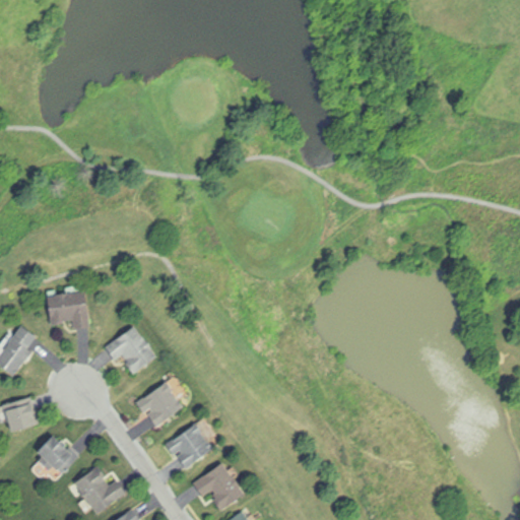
[(49,297),(57,296),(57,293),(74,290),(74,293),(85,291),(90,325),(75,327),(74,320),(69,321),(68,318),(64,319),(65,323),(52,324),(49,297)]
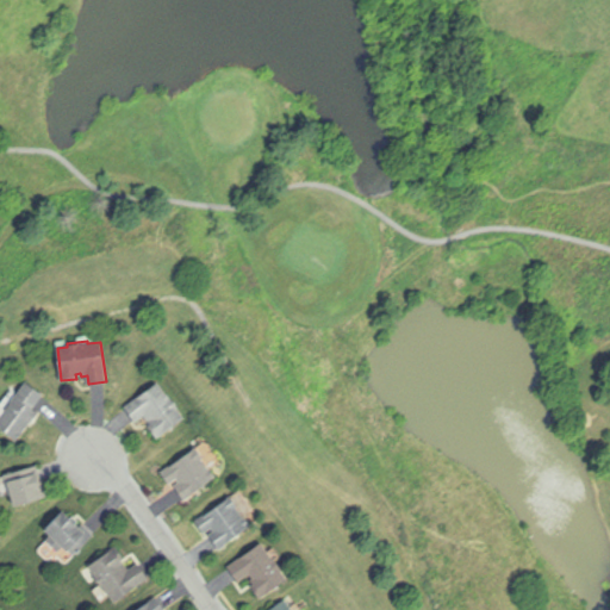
[(0,425),(0,415),(26,379),(45,393),(36,408),(39,410),(18,440),(0,425)]
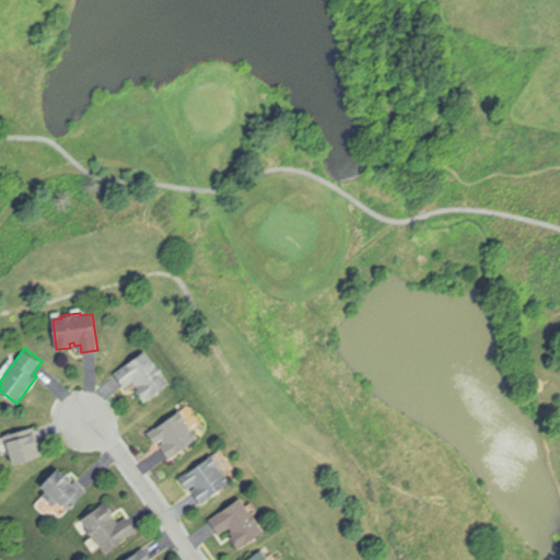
[(146,349),(172,383),(146,404),(137,394),(139,393),(137,389),(138,387),(133,381),(126,387),(115,374),(146,349)]
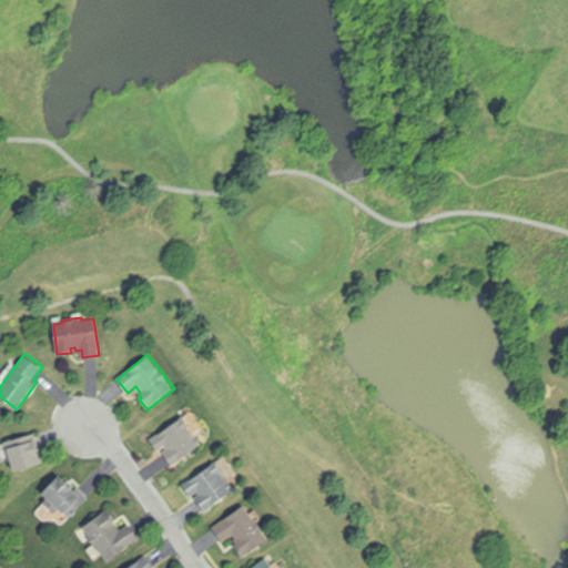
[(149,440),(183,415),(191,426),(190,427),(195,436),(196,435),(203,443),(172,465),(163,454),(168,450),(165,446),(158,453),(149,440)]
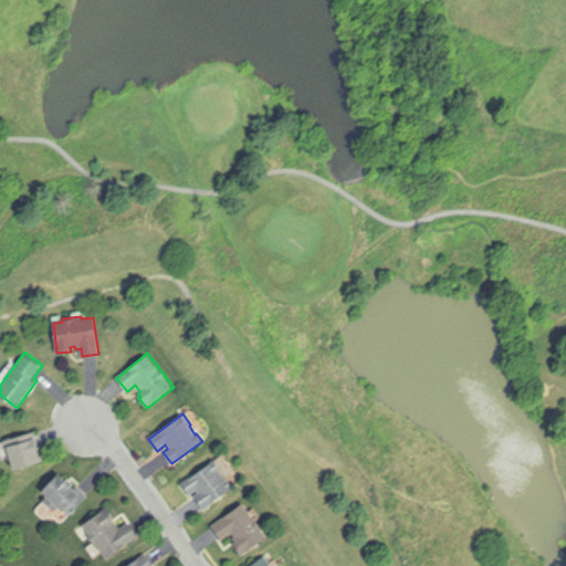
[(3,439),(27,433),(29,439),(33,438),(34,442),(41,441),(46,463),(12,473),(3,439)]
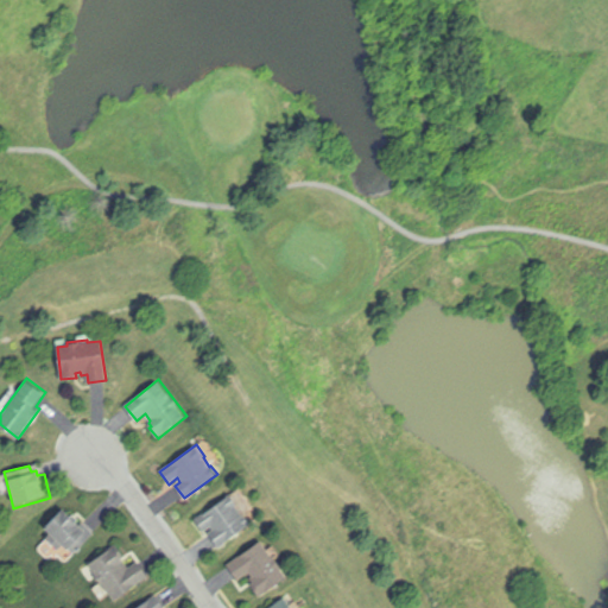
[(195,520),(230,494),(239,506),(238,507),(244,515),(245,514),(252,524),(219,549),(209,537),(211,536),(210,534),(215,531),(211,526),(203,532),(195,520)]
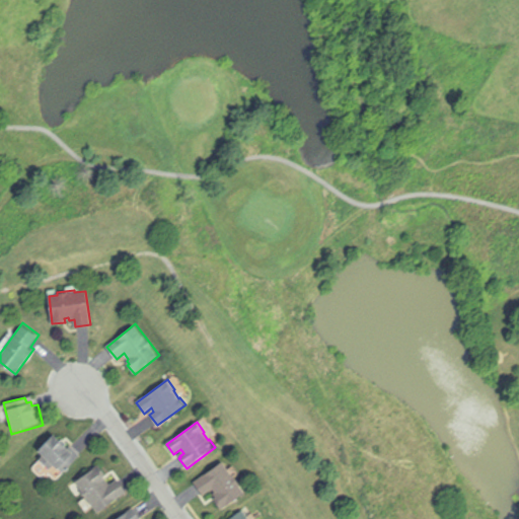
[(38,450),(43,455),(39,459),(50,470),(54,467),(62,475),(80,457),(70,447),(69,448),(54,433),(38,450)]
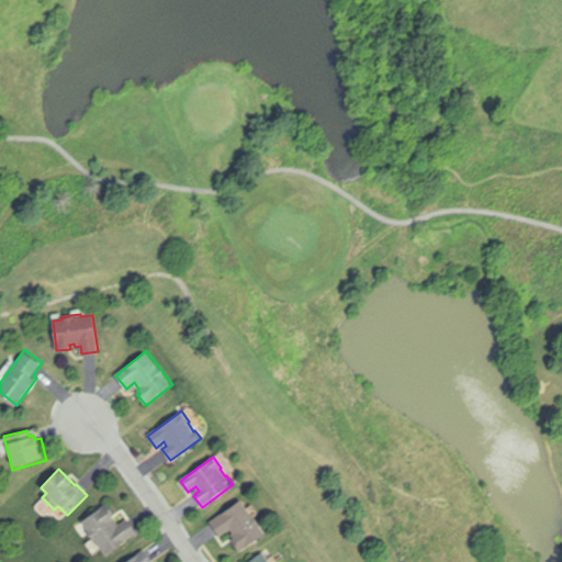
[(210,521),(240,499),(253,515),(254,514),(261,525),(260,525),(267,534),(240,552),(233,542),(235,540),(232,536),(234,535),(231,530),(221,537),(210,521)]
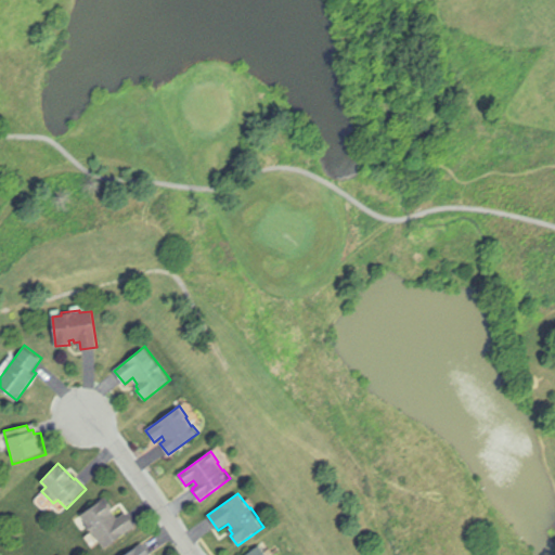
[(81,514),(105,498),(118,516),(125,512),(137,528),(107,547),(100,537),(98,538),(81,514)]
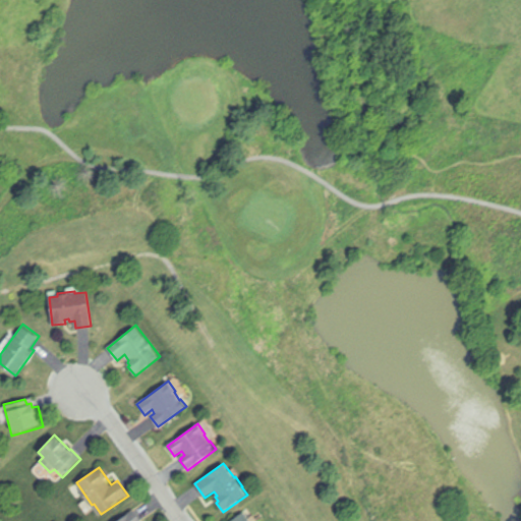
[(117,520),(134,509),(141,520),(117,520)]
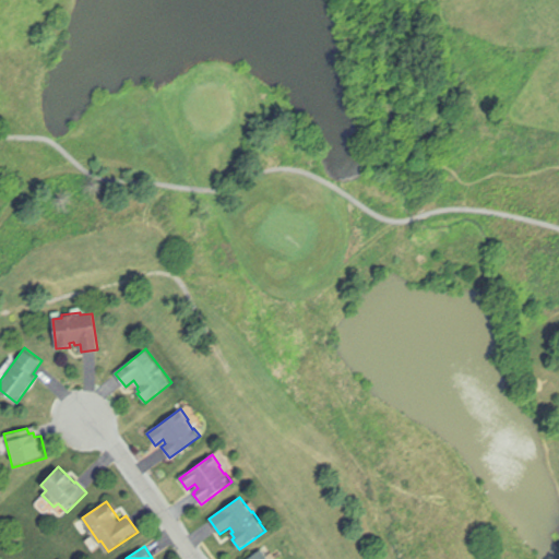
[(247,558),(263,548),(270,558),(247,558)]
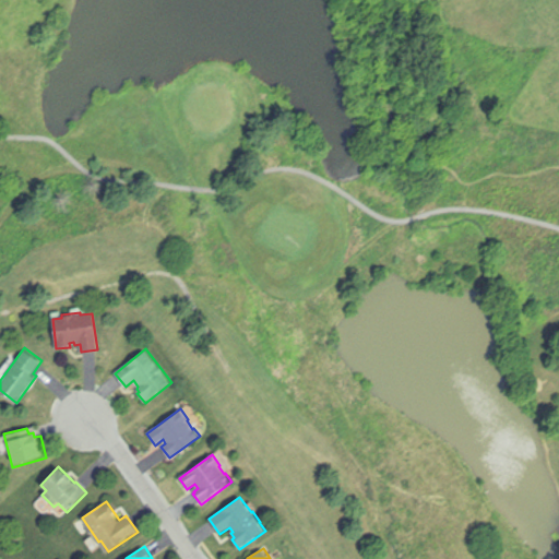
All buildings are outlined.
